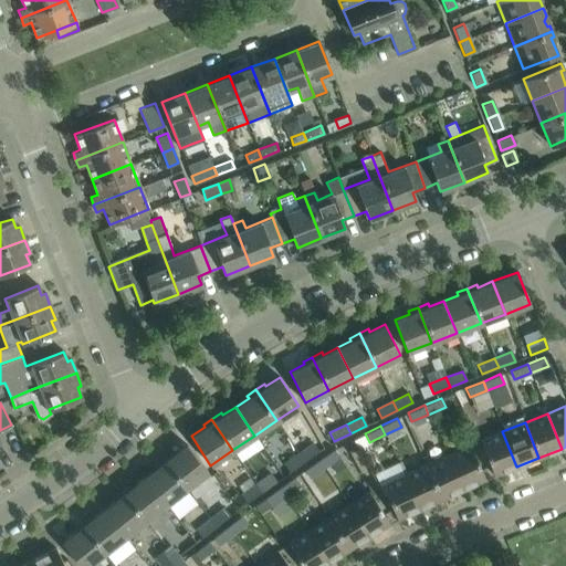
[(516,467),(502,431),(480,440),(493,475),(516,467)]
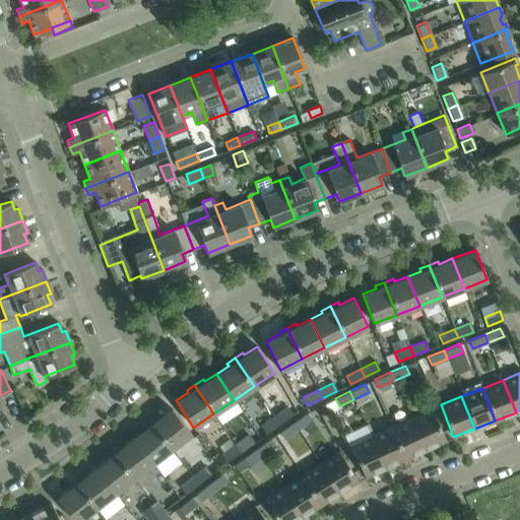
[(286,406),(273,416),(279,424),(293,414),(286,406)]
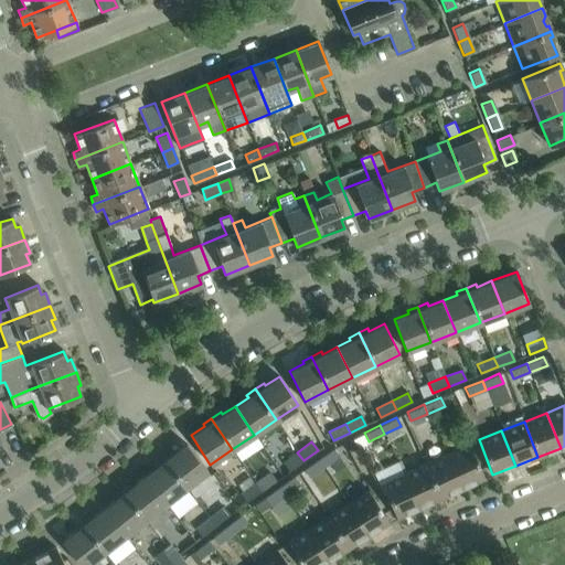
[(171,451),(163,458),(187,487),(206,471),(185,444),(173,454),(171,451)]
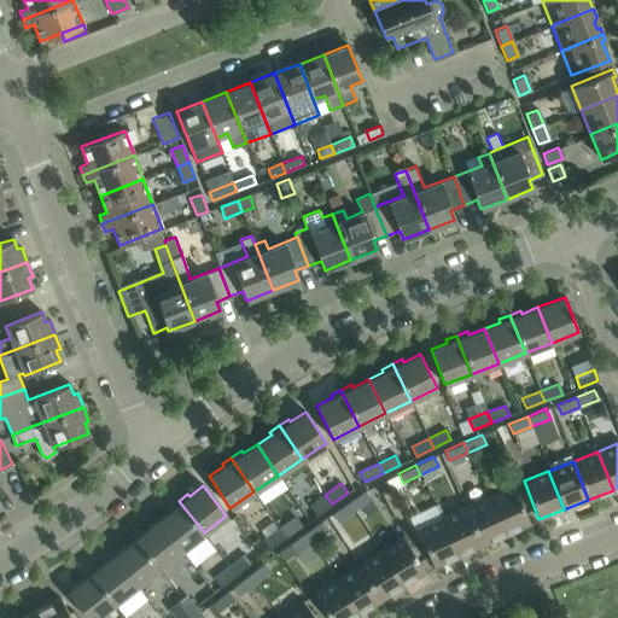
[(513,485),(489,496),(506,534),(530,523),(513,485)]
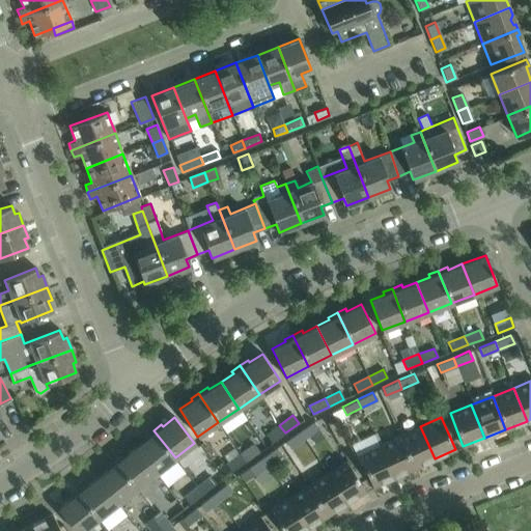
[(313,421),(299,430),(304,439),(318,428),(313,421)]
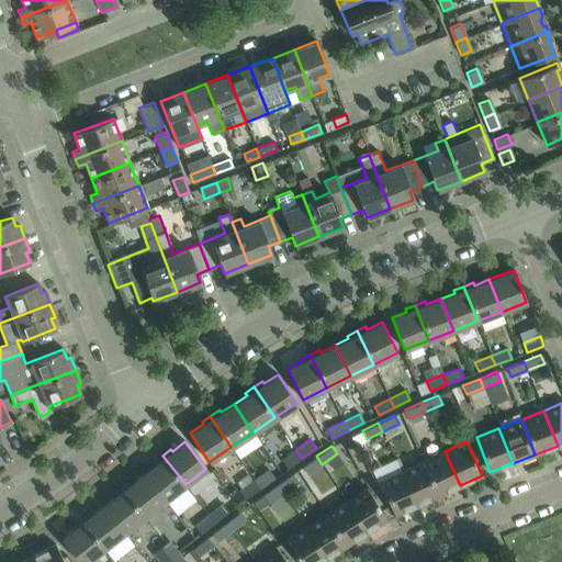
[(288,469),(302,458),(295,450),(281,460),(288,469)]
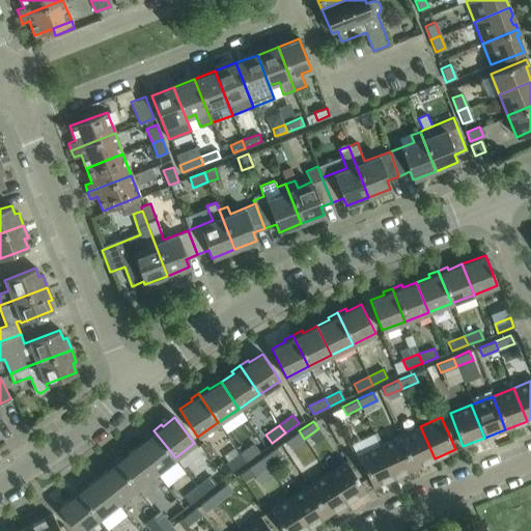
[(435,458),(420,426),(399,436),(414,468),(435,458)]
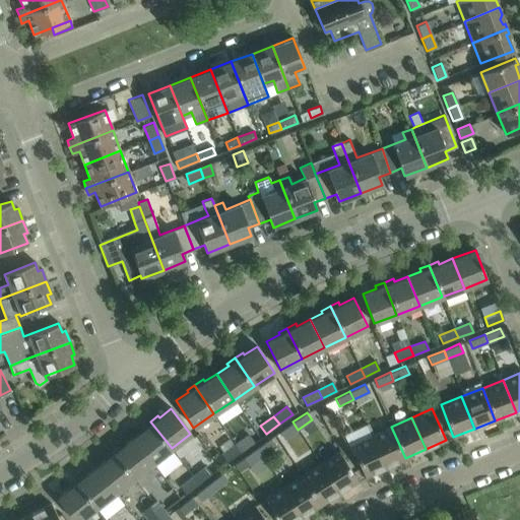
[(172,448),(150,421),(142,428),(144,430),(133,438),(152,463),(172,448)]
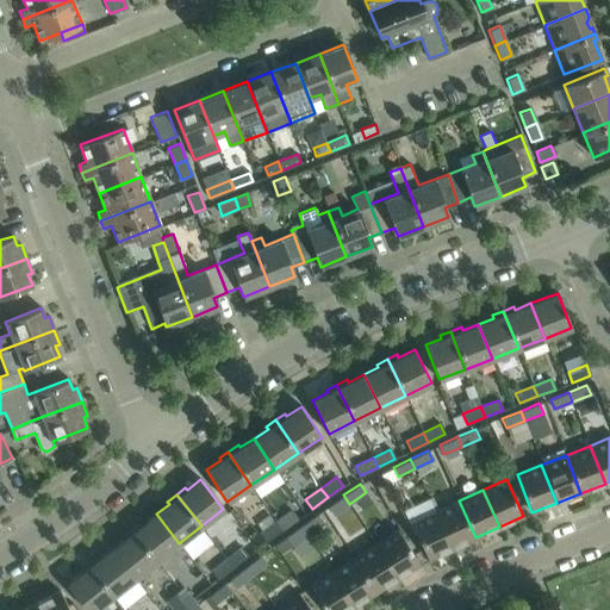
[(334,515),(349,504),(343,495),(328,506),(334,515)]
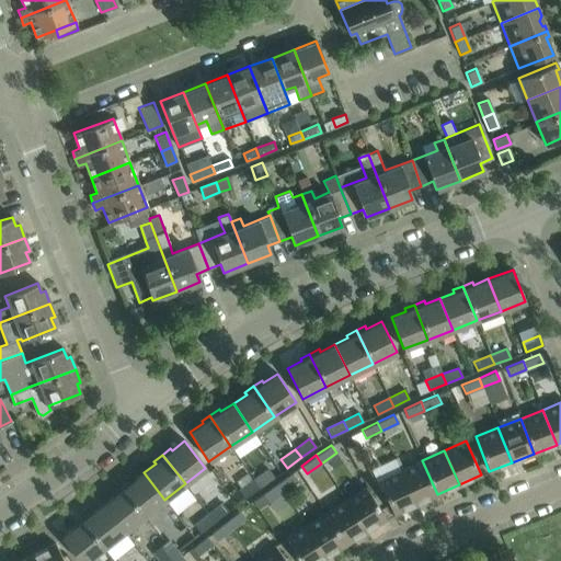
[(437,494),(422,460),(400,470),(415,504),(437,494)]
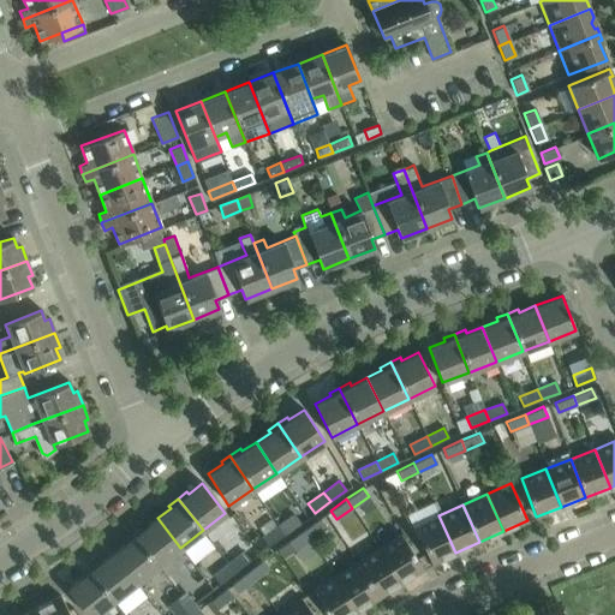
[(293,514),(278,526),(284,535),(299,523),(293,514)]
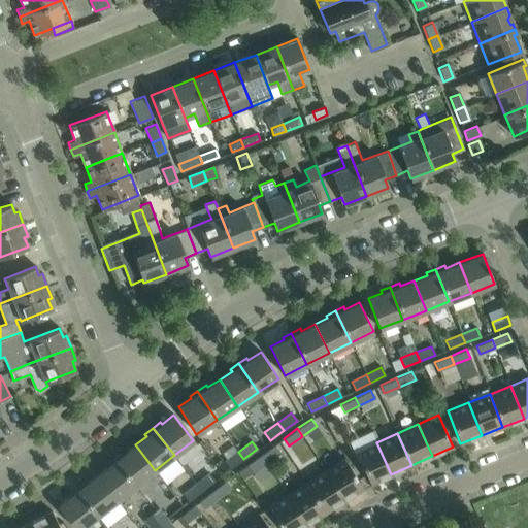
[(391,474),(376,442),(357,452),(370,483),(391,474)]
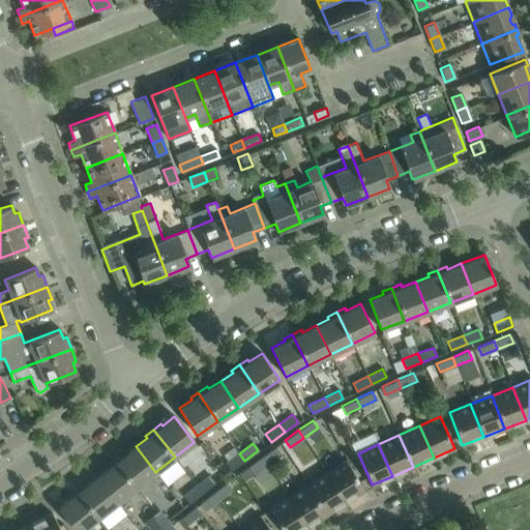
[(155,472),(136,446),(123,455),(122,453),(114,460),(136,488),(155,472)]
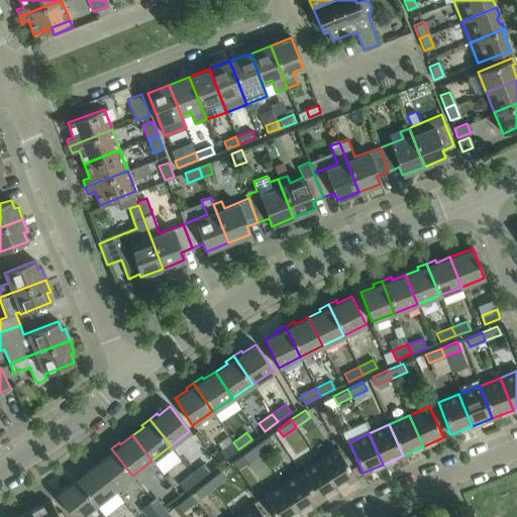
[(269,435),(255,445),(261,452),(274,442),(269,435)]
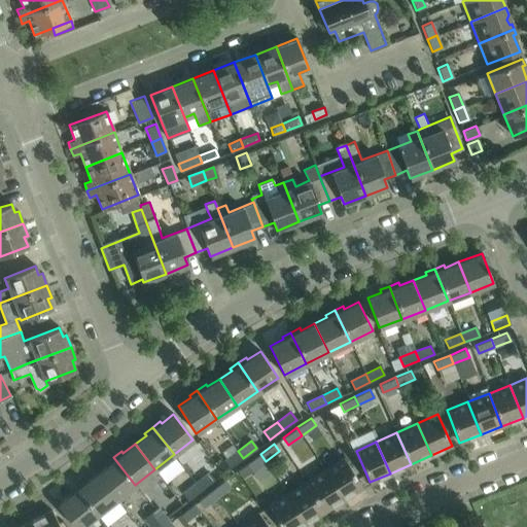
[(230,467),(243,458),(238,451),(224,460),(230,467)]
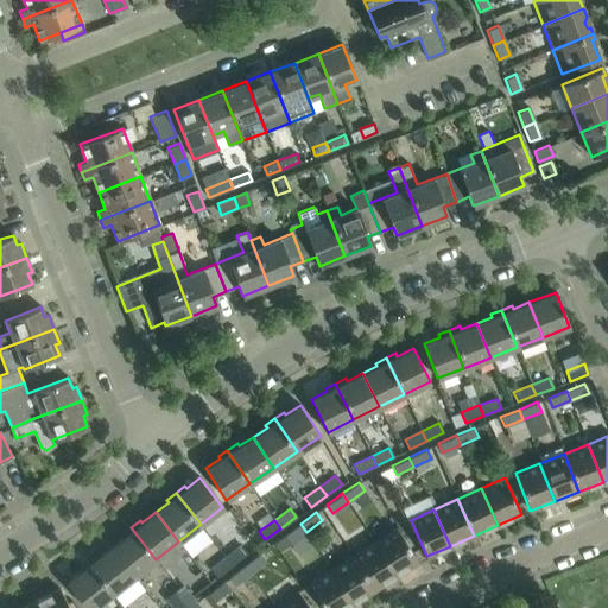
[(290,544),(306,532),(301,524),(284,534),(290,544)]
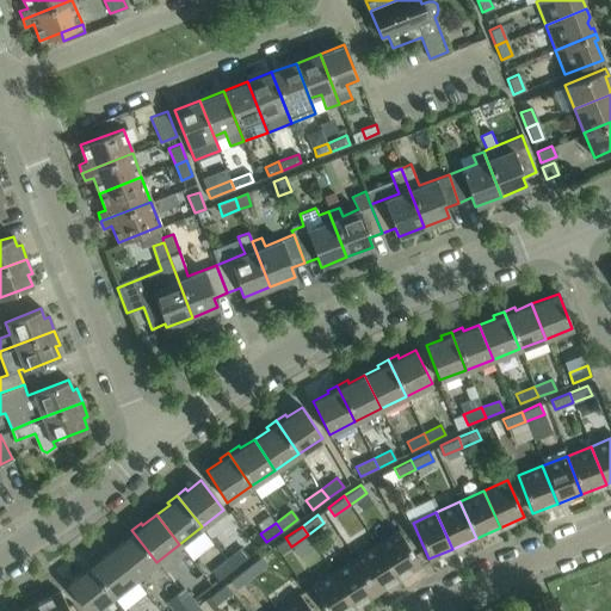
[(156,562),(131,530),(123,537),(124,539),(111,550),(135,580),(156,562)]
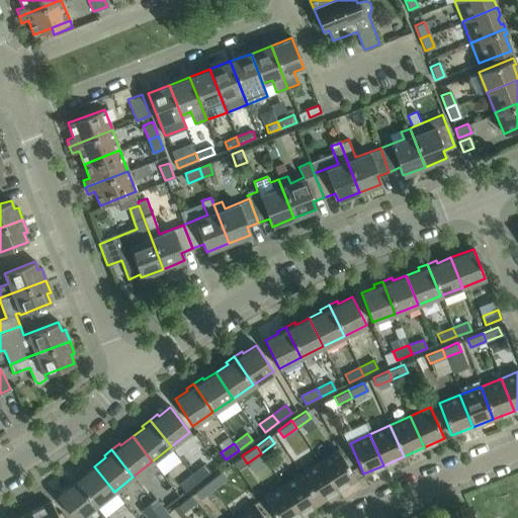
[(338,449),(319,461),(338,490),(356,478),(338,449)]
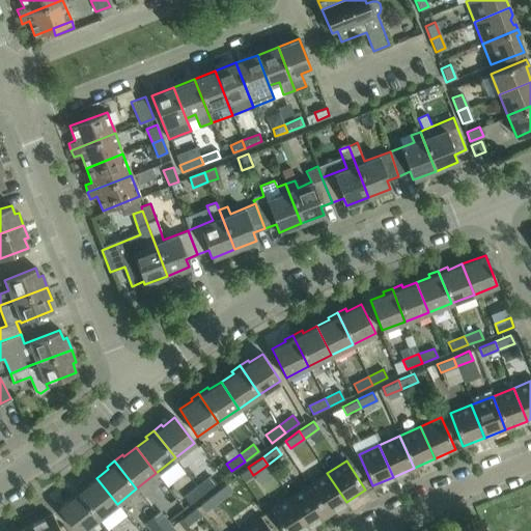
[(258,480),(253,475),(248,467),(240,473),(249,486),(258,480)]
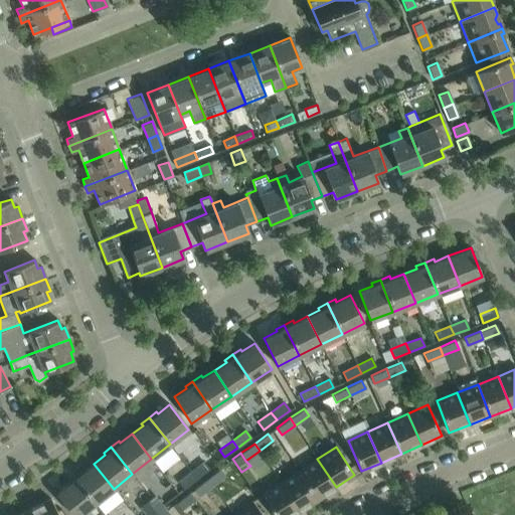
[(336,487),(317,459),(299,471),(317,499),(336,487)]
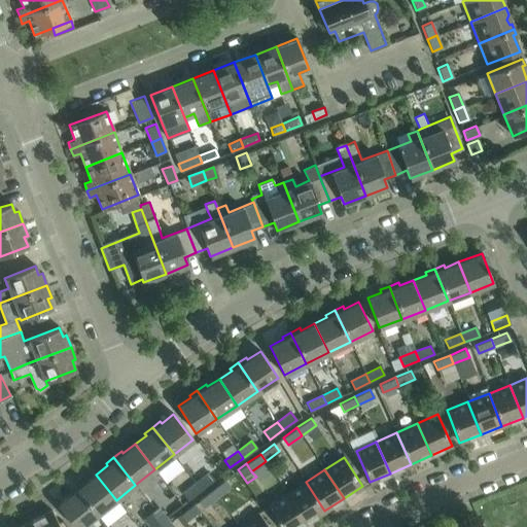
[(208,472),(195,483),(201,490),(214,480),(208,472)]
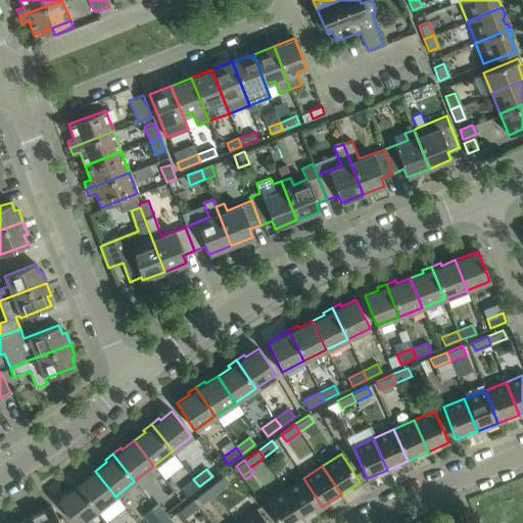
[(115,496),(95,471),(84,479),(83,477),(75,483),(96,511),(115,496)]
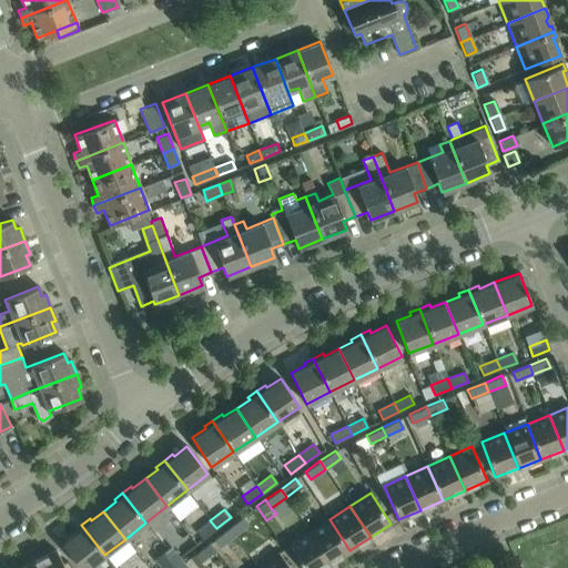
[(242,517),(227,528),(233,536),(249,525),(242,517)]
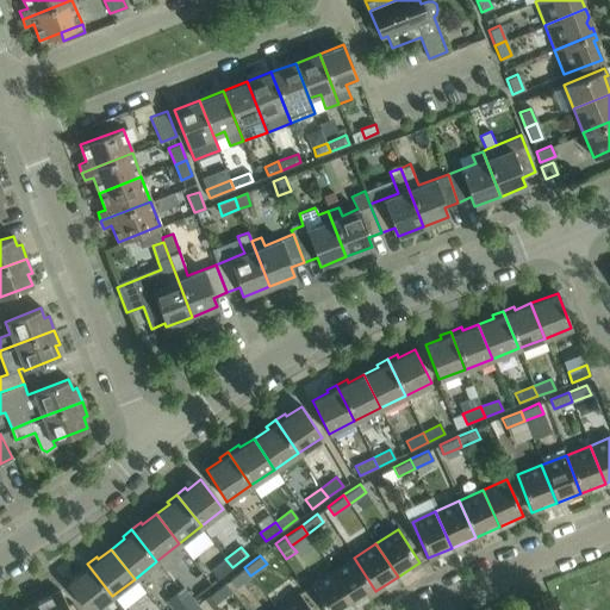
[(375,591),(354,558),(331,572),(354,605),(375,591)]
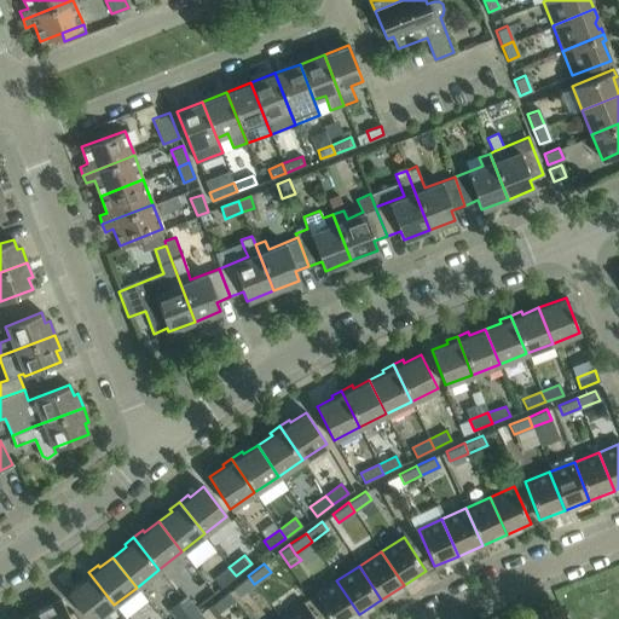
[(220,588),(236,576),(229,567),(214,579),(220,588)]
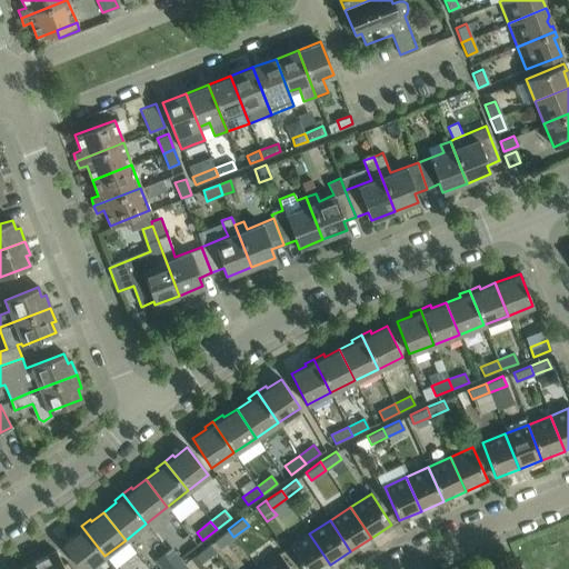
[(87,568),(105,556),(81,526),(73,532),(75,535),(62,545),(80,568),(87,568)]
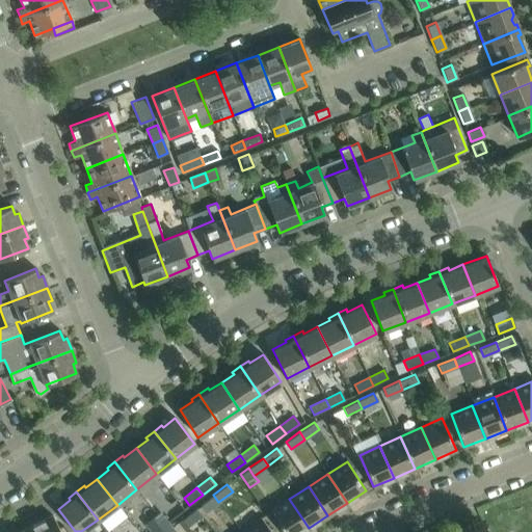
[(205,512),(218,502),(213,495),(200,505),(205,512)]
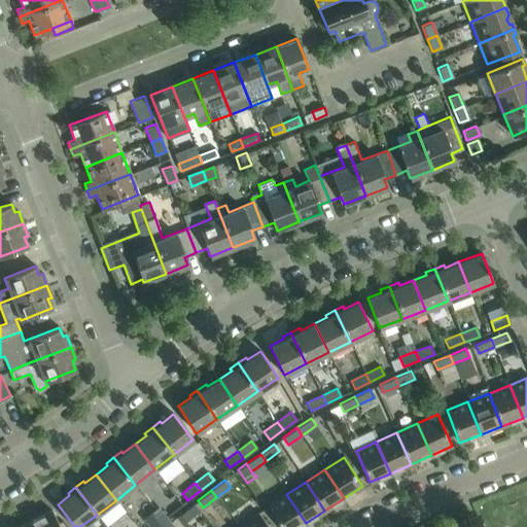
[(299,526),(306,523),(286,494),(268,506),(280,526),(299,526)]
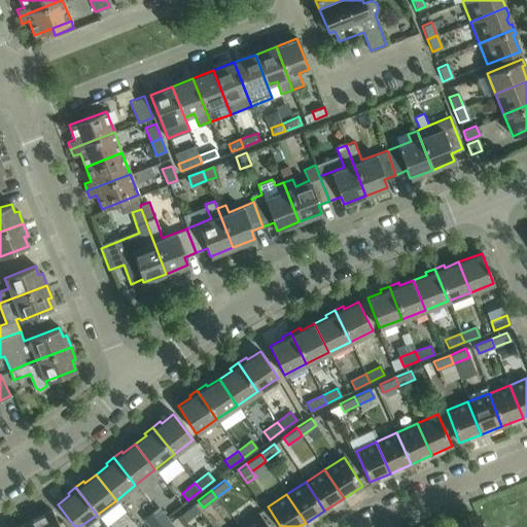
[(200,511),(194,503),(180,515),(185,522),(200,511)]
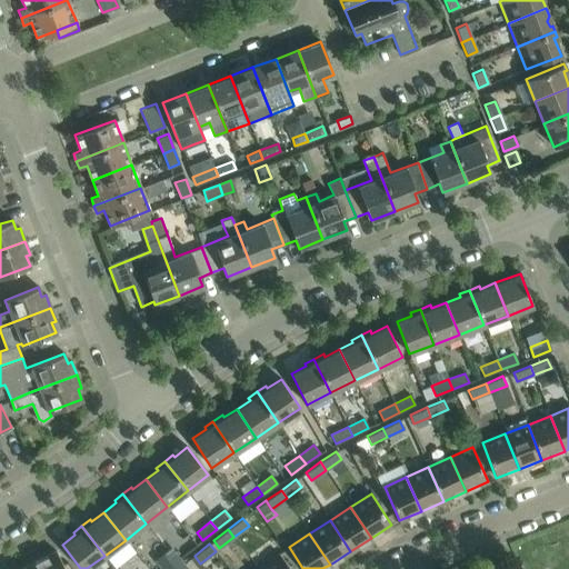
[(170,547),(162,553),(173,567),(181,561),(170,547)]
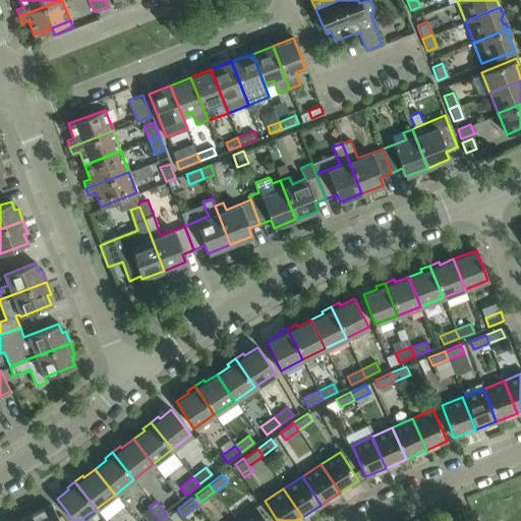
[(266,520),(254,507),(251,509),(246,501),(231,513),(237,520),(266,520)]
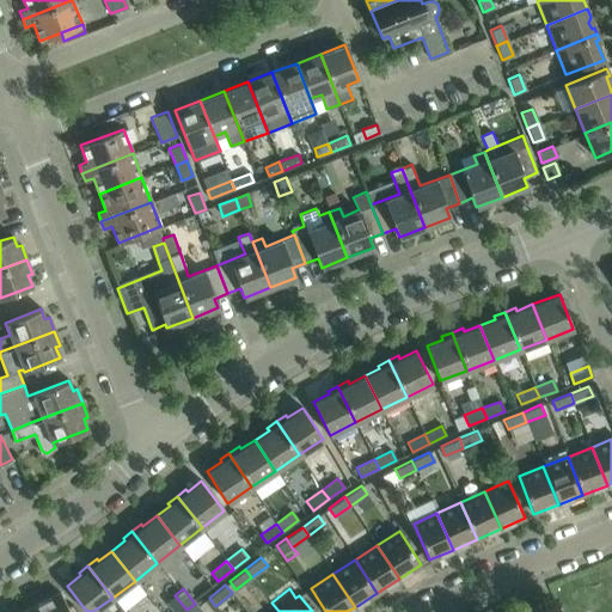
[(69,611),(59,592),(36,604),(40,611),(69,611)]
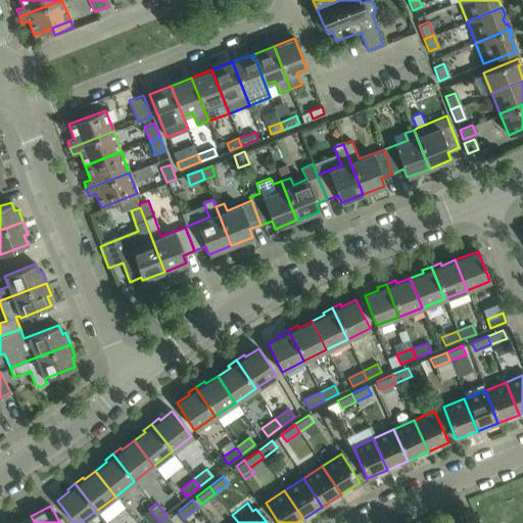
[(157,522),(159,521),(149,509),(142,514),(148,522),(157,522)]
